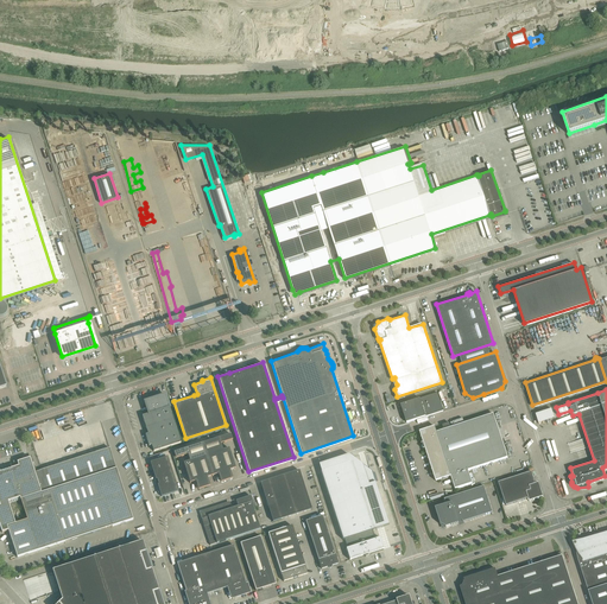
[(437,390),(400,402),(405,420),(443,408),(437,390)]
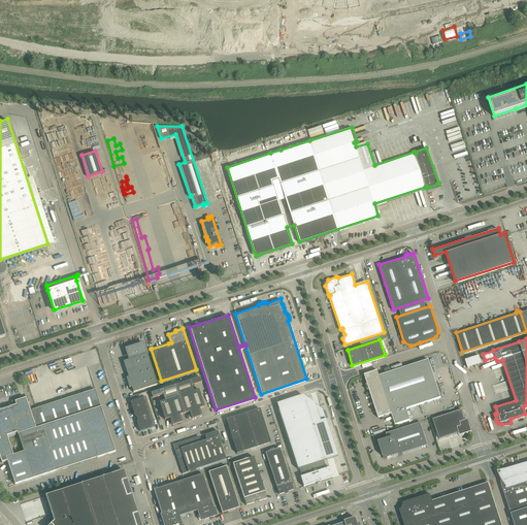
[(156,383),(150,362),(142,341),(125,347),(128,357),(123,359),(128,374),(125,375),(128,386),(131,385),(132,390),(156,383)]
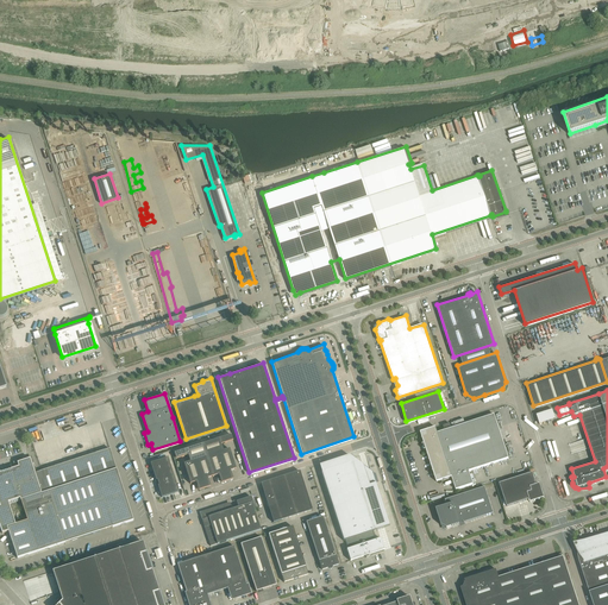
[(552,407),(536,411),(539,421),(556,416),(552,407)]
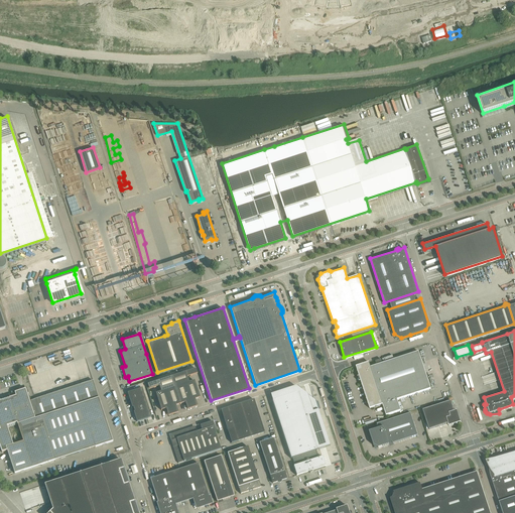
[(368,360),(356,364),(359,374),(358,375),(359,378),(360,378),(369,406),(382,402),(385,413),(400,408),(396,397),(430,386),(418,349),(370,365),(368,360)]
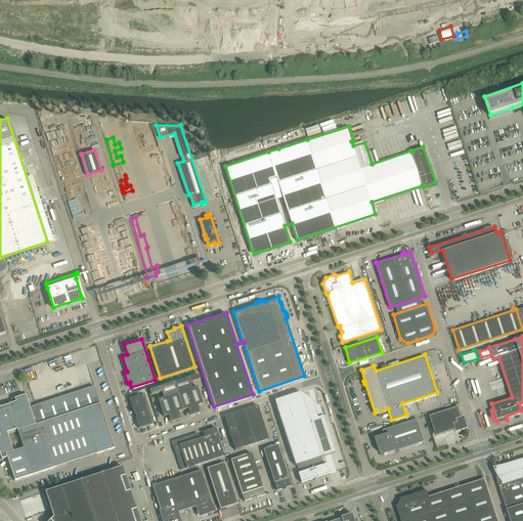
[(202,401),(197,384),(191,386),(189,381),(200,377),(198,372),(148,388),(150,393),(161,390),(163,395),(157,397),(163,415),(168,413),(170,420),(180,417),(178,409),(187,406),(189,414),(200,410),(199,408),(198,403),(202,401)]
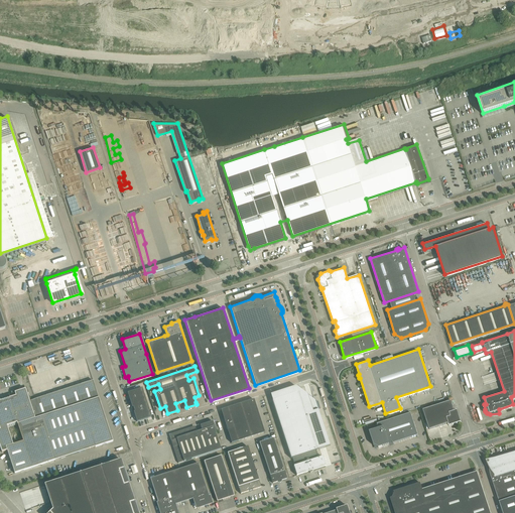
[(54,458),(53,455),(94,441),(94,444),(112,438),(92,378),(28,399),(24,386),(14,390),(15,394),(12,395),(12,394),(0,398),(0,446),(1,450),(6,449),(14,471),(54,458)]
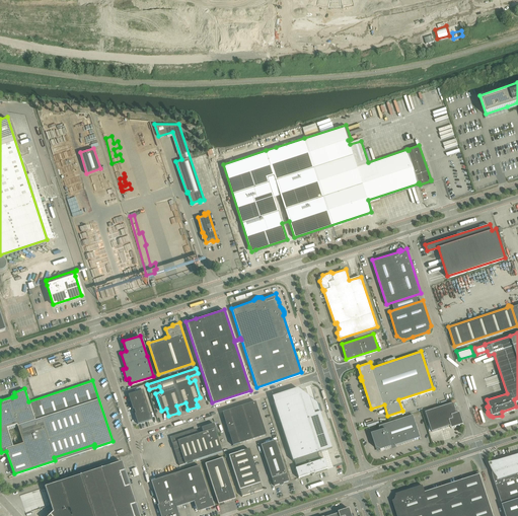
[(151,417),(147,404),(142,388),(127,392),(132,406),(132,408),(133,408),(135,412),(134,412),(134,414),(137,422),(139,421),(151,417)]
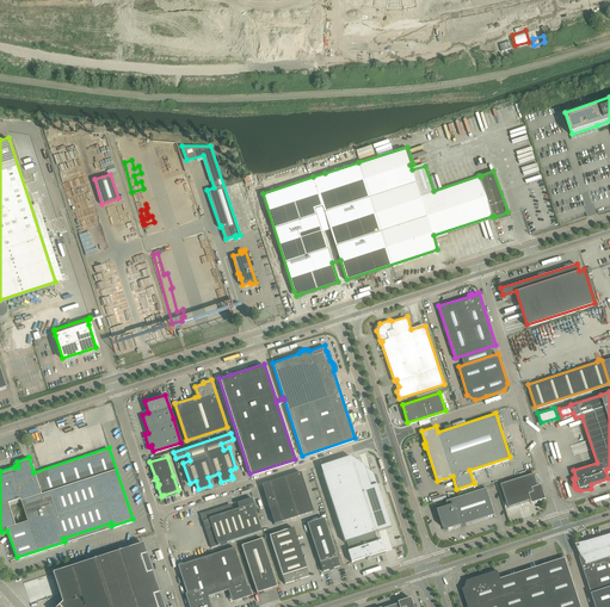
[(351,462),(321,471),(344,540),(345,539),(349,549),(346,549),(350,561),(364,556),(363,555),(370,552),(371,553),(384,549),(381,538),(376,539),(373,531),(374,530),(373,526),(382,524),(367,476),(357,478),(351,462)]
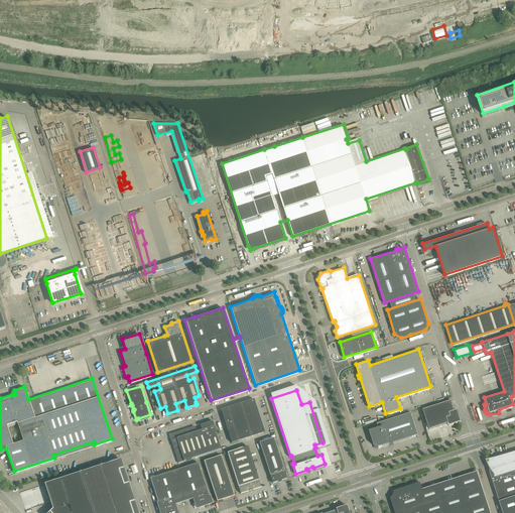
[(264,430),(259,417),(253,397),(220,408),(231,440),(264,430)]
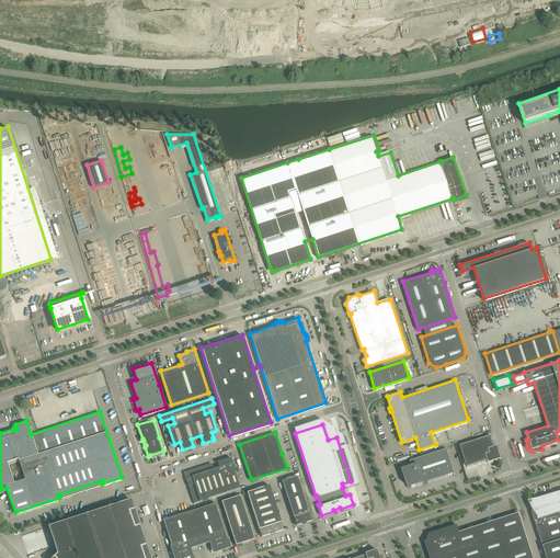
[(466,465),(487,458),(488,460),(500,456),(496,444),(493,445),(490,433),(459,443),(466,465)]
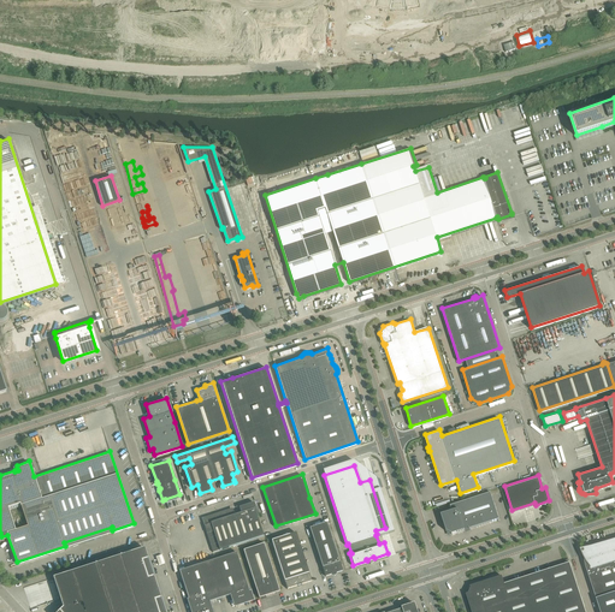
[(451,509),(441,512),(445,529),(451,532),(463,528),(463,527),(468,524),(468,527),(498,516),(490,489),(449,503),(451,509)]
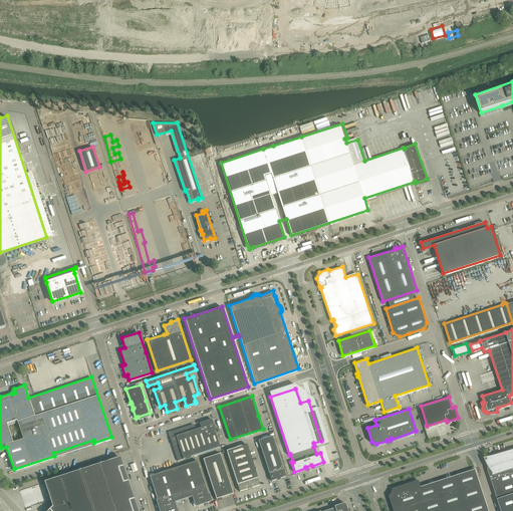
[(175,435),(182,457),(219,446),(214,430),(215,430),(211,418),(199,422),(200,426),(195,428),(175,435)]
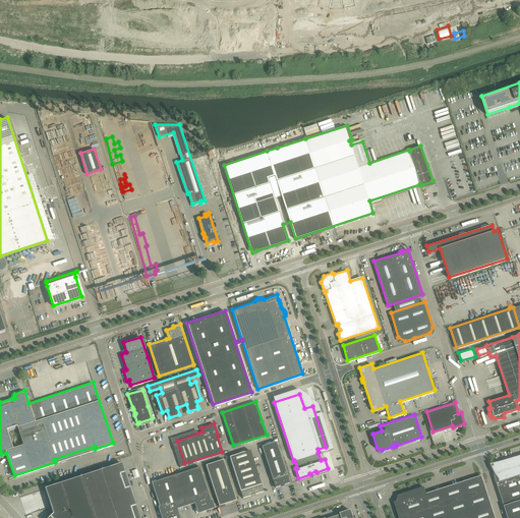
[(275,440),(261,445),(274,485),(289,481),(275,440)]
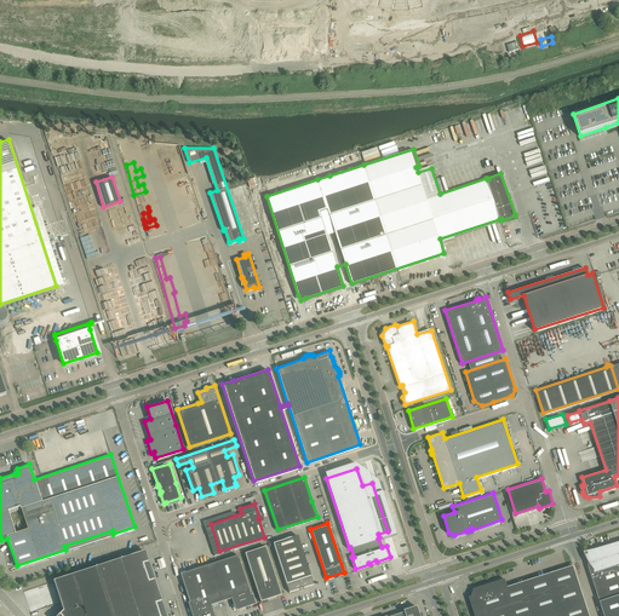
[(313,582),(303,552),(297,536),(297,534),(273,541),(288,591),(299,587),(302,586),(313,582)]
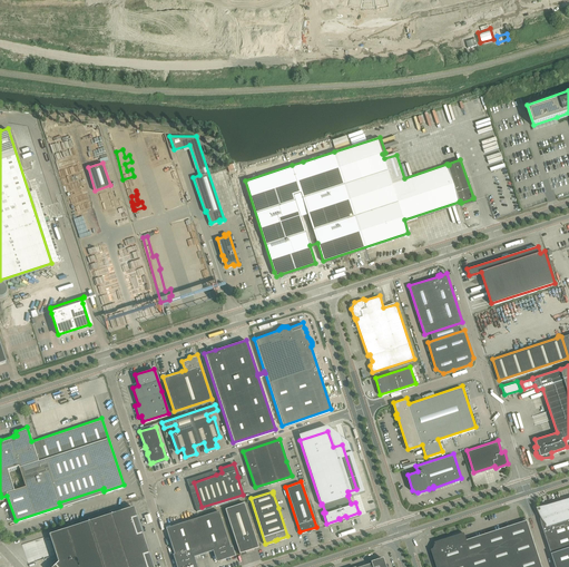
[(568,566),(568,497),(557,502),(547,507),(547,508),(538,510),(537,508),(536,508),(537,510),(538,511),(538,512),(539,515),(540,521),(550,553),(555,566),(568,566)]
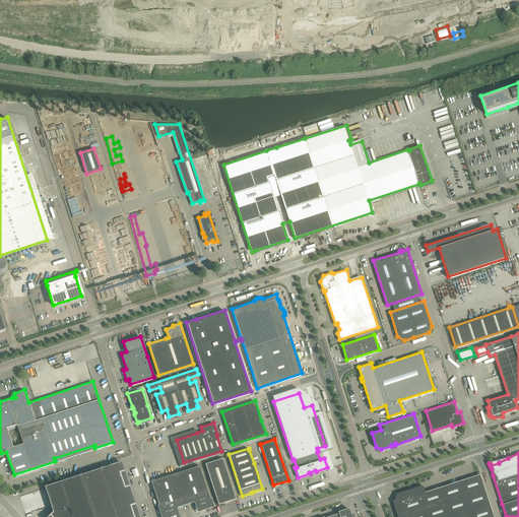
[(204,462),(217,503),(218,503),(219,505),(223,504),(223,502),(235,498),(221,457),(204,462)]
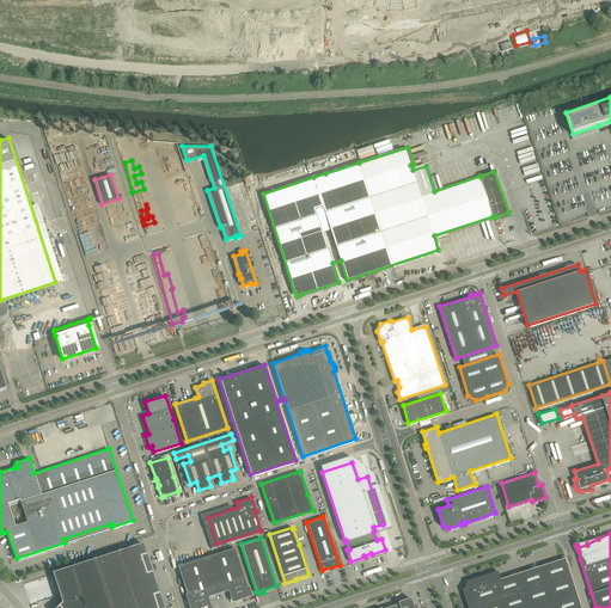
[(165,607),(162,596),(159,590),(158,591),(152,571),(153,570),(147,552),(146,552),(142,542),(120,550),(120,548),(118,550),(95,558),(95,557),(93,557),(93,558),(52,571),(52,572),(59,593),(61,601),(53,607),(165,607)]
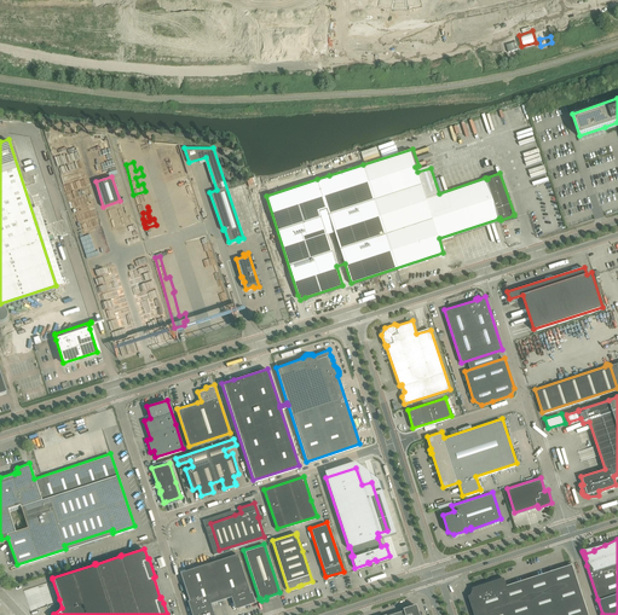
[(252,601),(237,552),(179,572),(192,614),(208,614),(212,614),(208,603),(231,595),(236,607),(253,601),(252,601)]
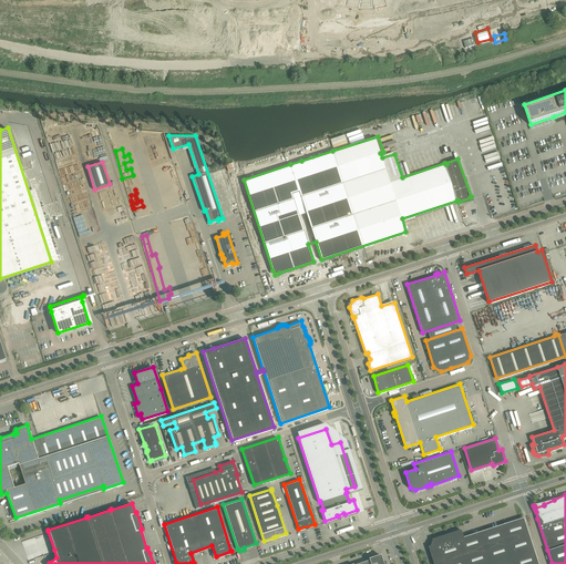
[(461,529),(432,537),(432,540),(432,541),(431,541),(431,542),(430,542),(430,543),(431,543),(430,545),(428,545),(433,563),(538,563),(523,516),(463,536),(461,529)]
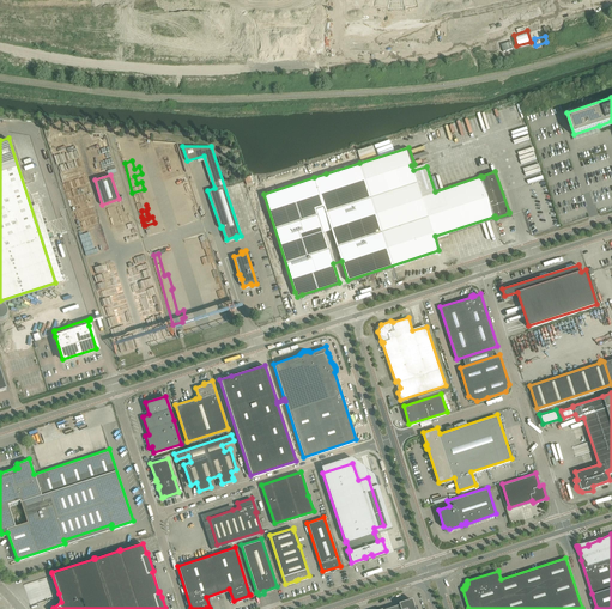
[(414,608),(412,601),(410,601),(408,600),(408,598),(398,602),(398,603),(394,604),(382,608),(381,607),(375,608),(414,608)]
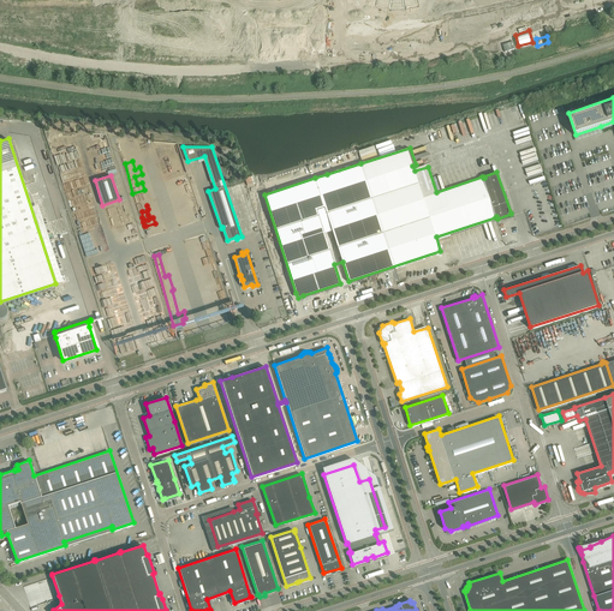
All buildings are outlined.
